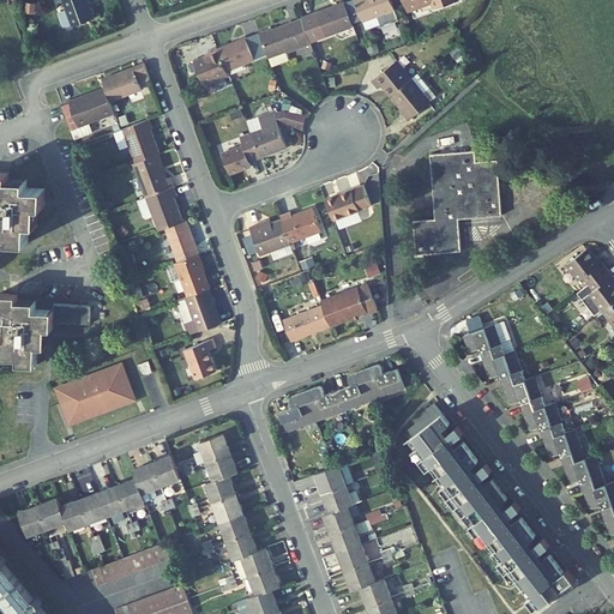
[(94,18),(86,0),(64,0),(73,25),(94,18)]
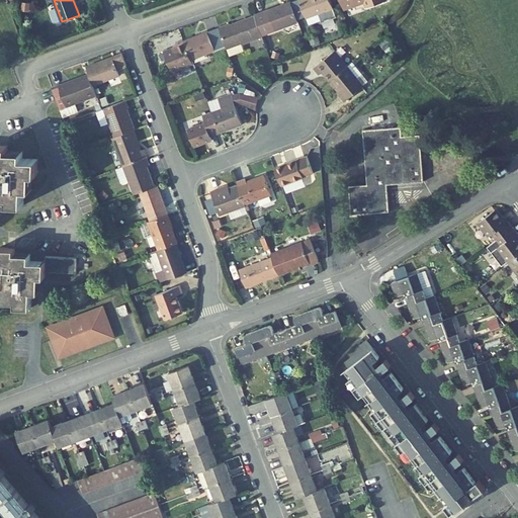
[(330,0),(299,0),(307,18),(310,25),(322,20),(322,22),(337,17),(330,0)]
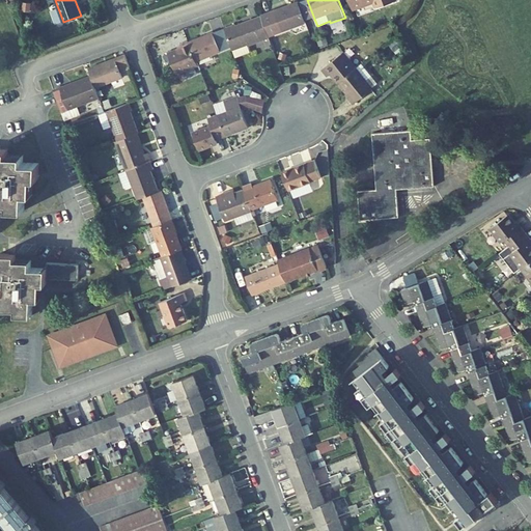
[(261,15),(269,35),(305,22),(298,1),(261,15)]
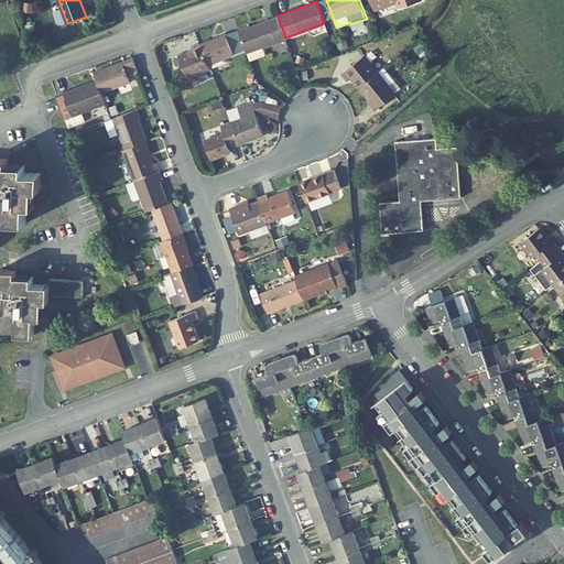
[(285,38),(278,15),(250,26),(249,24),(238,29),(239,30),(247,53),(263,46),(286,39),(285,38)]
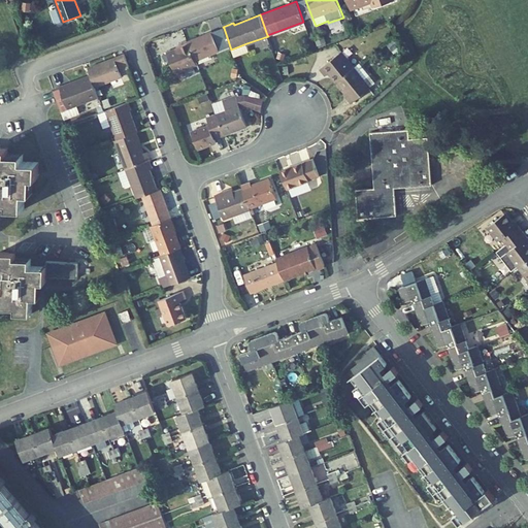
[(211,32),(188,41),(195,60),(219,50),(211,32)]
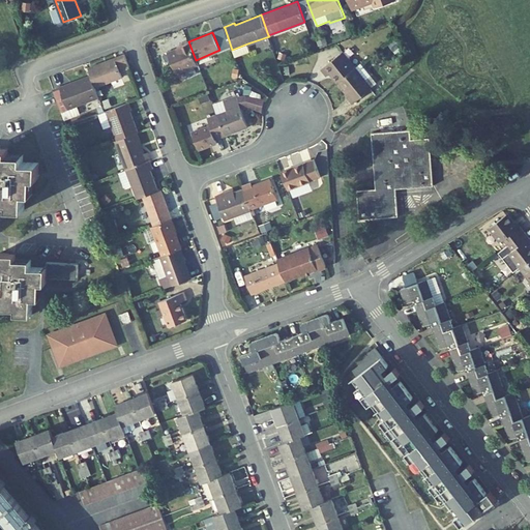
[(396,39),(389,45),(394,51),(401,46),(396,39)]
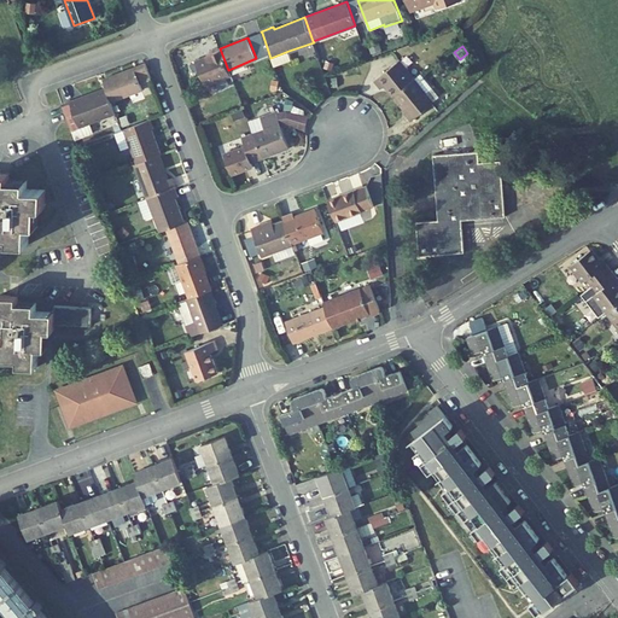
[(207,85),(231,75),(228,70),(220,48),(219,47),(211,51),(213,54),(197,60),(207,85)]
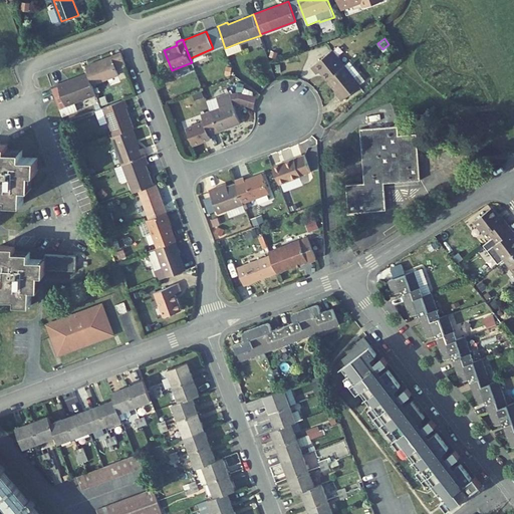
[(243,50),(240,42),(225,48),(228,56),(243,50)]
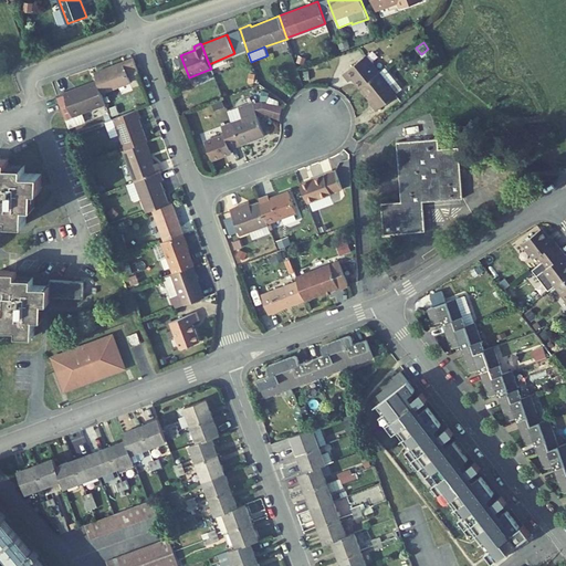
[(379,72),(366,55),(347,71),(344,73),(349,81),(353,79),(360,87),(362,86),(379,72)]
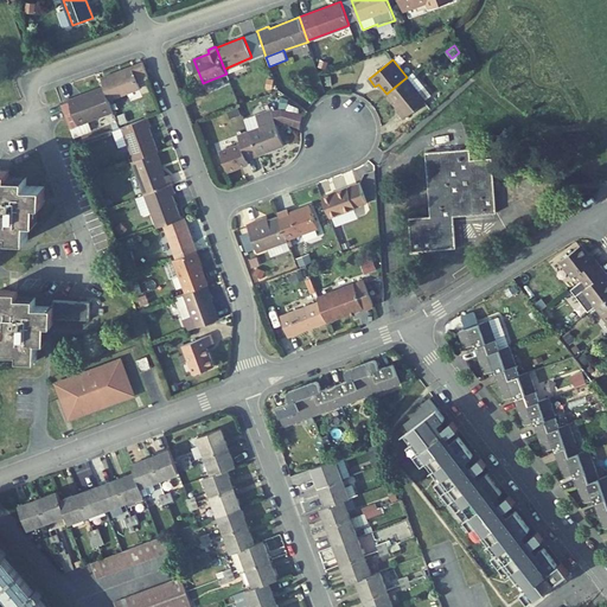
[(144,63),(101,78),(104,87),(109,100),(140,89),(138,81),(148,77),(144,64),(144,63)]
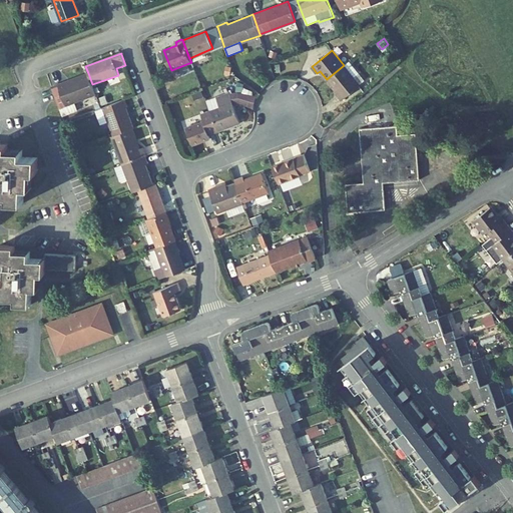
[(344,65),(359,85),(365,80),(349,61),(344,65)]
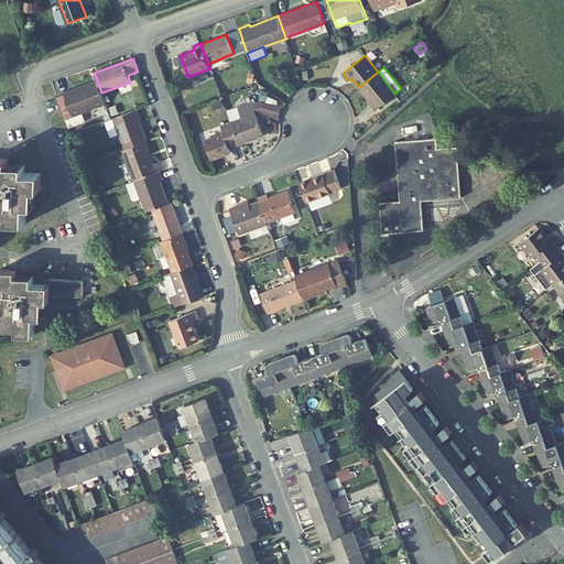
[(394,94),(378,72),(360,86),(372,100),(370,102),(376,110),(396,95),(394,94)]
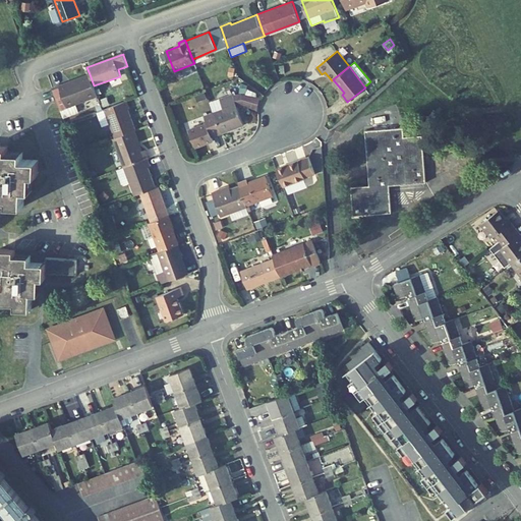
[(90,74),(52,89),(63,117),(78,112),(76,104),(98,96),(94,85),(90,74)]
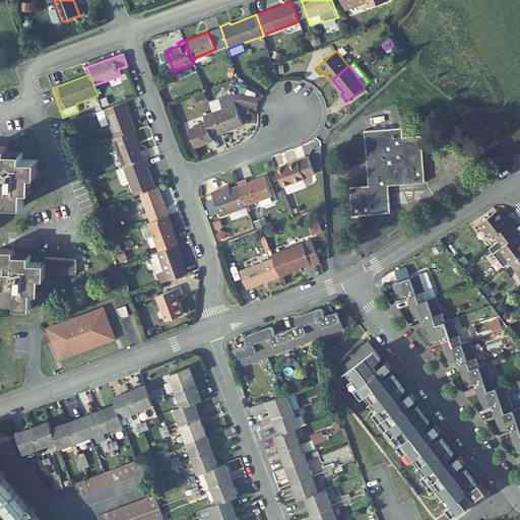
[(221,133),(244,125),(236,104),(233,98),(221,102),(220,102),(222,109),(213,112),(221,133)]
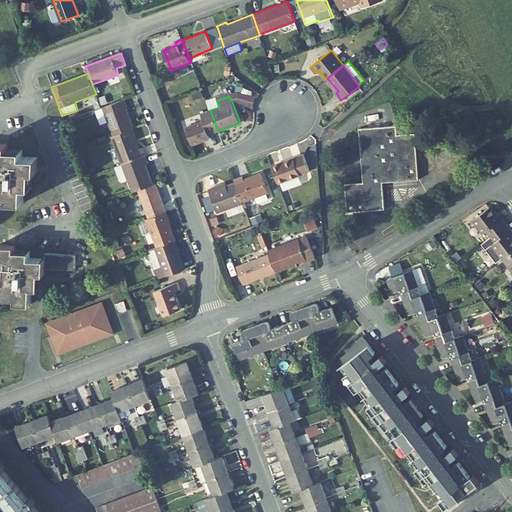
[(124,99),(103,107),(113,135),(132,128),(133,128),(126,107),(127,106),(124,99)]
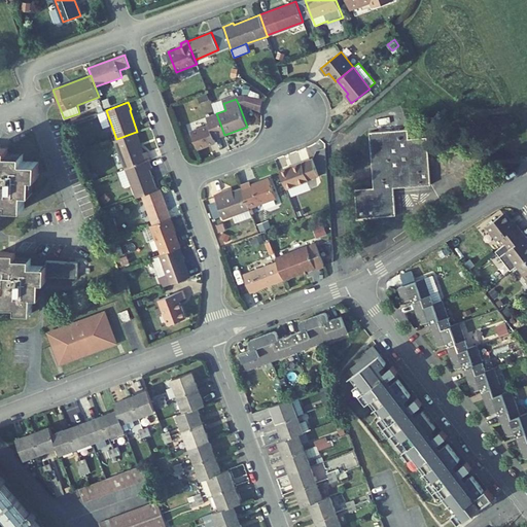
[(224,135),(216,113),(206,117),(209,125),(191,131),(198,148),(215,142),(214,138),(224,135)]
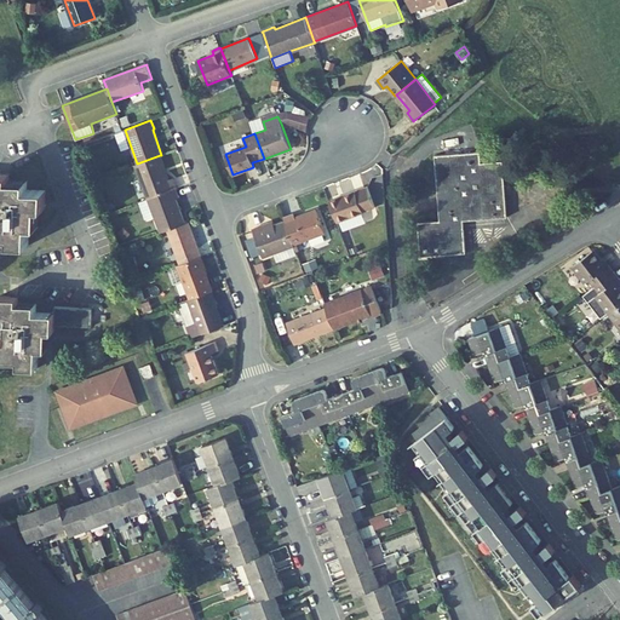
[(440,220),(419,223),(422,256),(465,253),(463,220),(506,217),(503,161),(481,162),(481,153),(436,156),(440,220)]
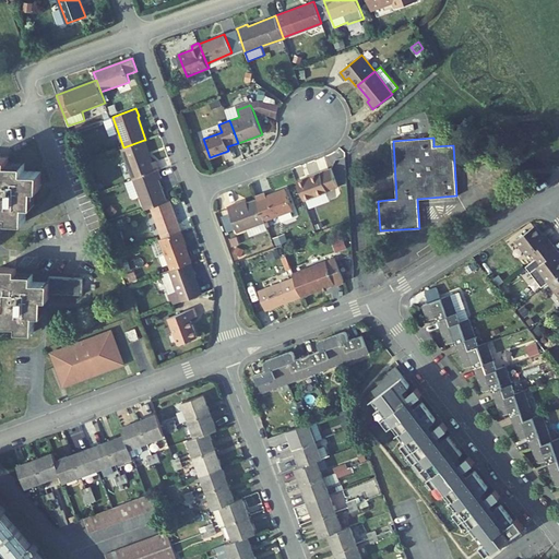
[(144,140),(123,147),(122,149),(133,179),(158,169),(155,161),(152,162),(144,140)]
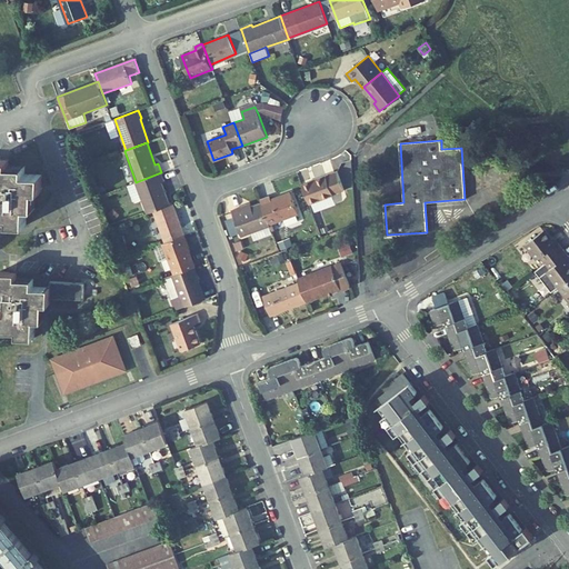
[(0,216),(9,217),(9,219),(9,225),(26,226),(27,208),(32,208),(33,192),(36,192),(41,192),(41,188),(42,175),(25,175),(25,169),(8,168),(9,166),(9,160),(5,160),(0,159),(0,216)]
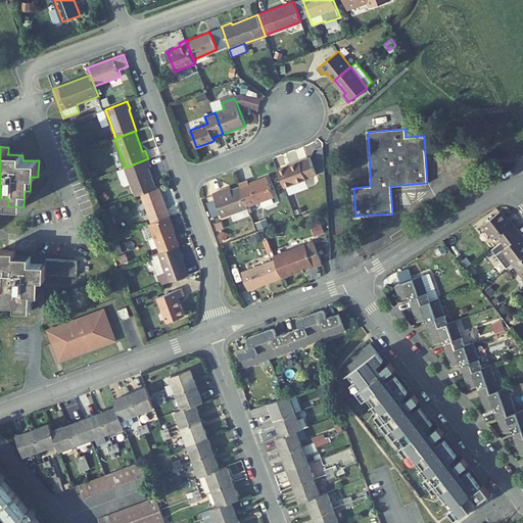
[(317,175),(310,157),(278,170),(284,187),(317,175)]
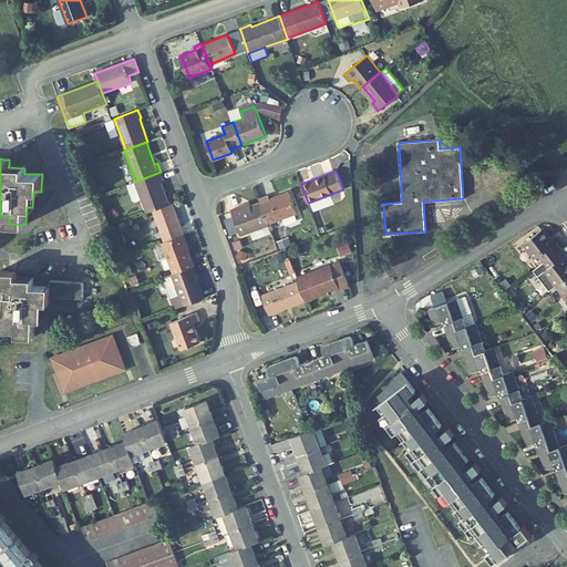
[(135,182),(141,195),(146,213),(153,210),(168,204),(161,182),(164,181),(161,172),(135,182)]
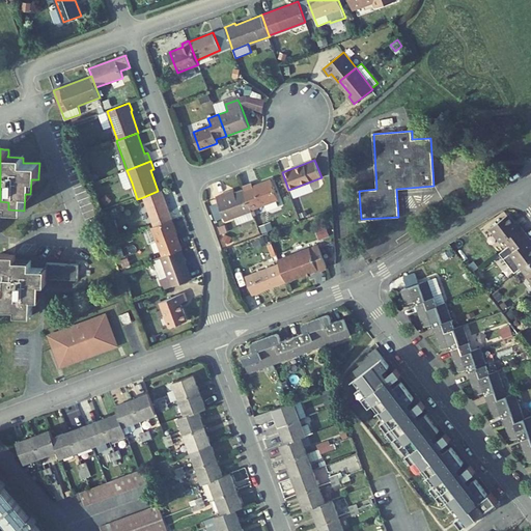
[(132,183),(127,170),(119,172),(124,186),(132,183)]
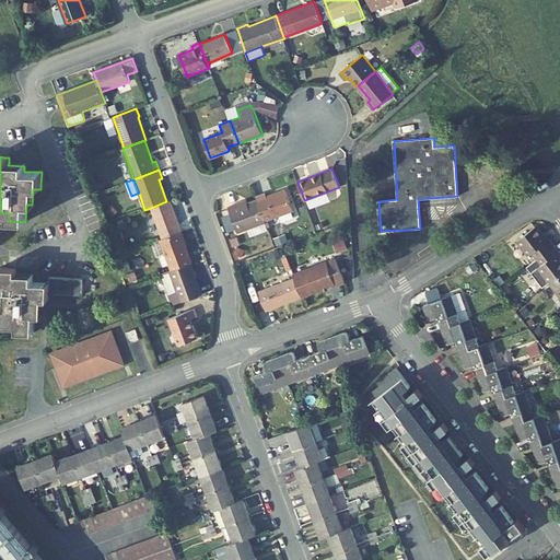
[(96,182),(93,185),(97,191),(102,187),(96,182)]
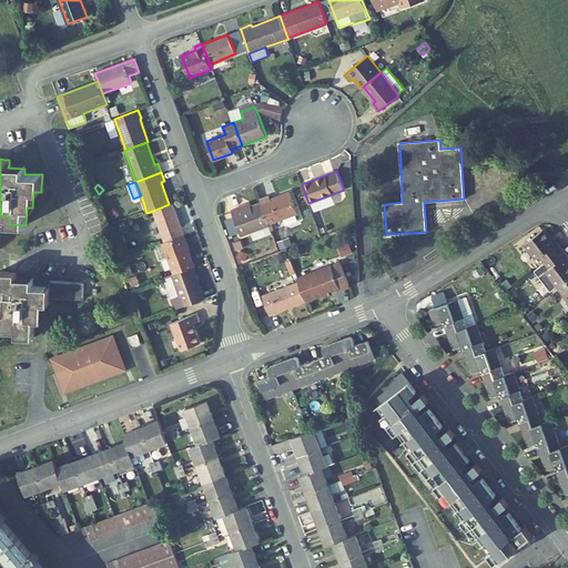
[(271,222),(297,212),(290,192),(271,199),(269,195),(260,199),(261,202),(262,203),(269,223),(271,222)]
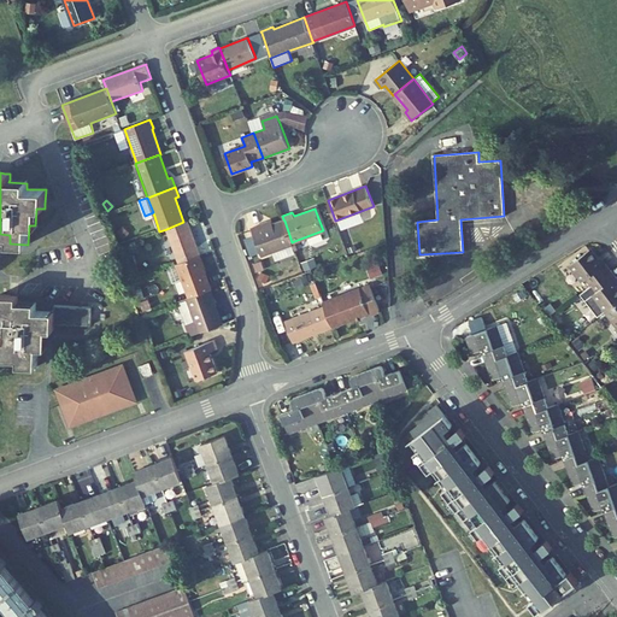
[(187,221),(183,222),(166,229),(180,263),(200,254),(187,221)]
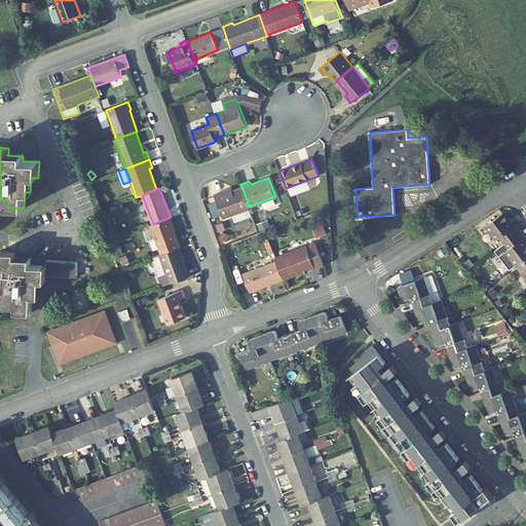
[(249,207),(242,188),(229,192),(228,189),(215,194),(216,197),(222,215),(223,218),(250,208),(249,207)]
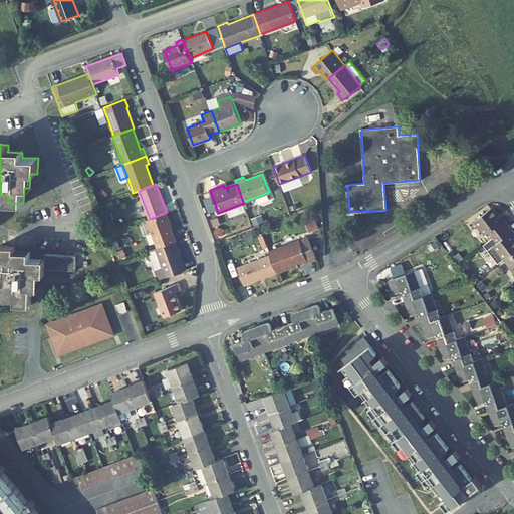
[(217,210),(211,193),(206,195),(212,212),(217,210)]
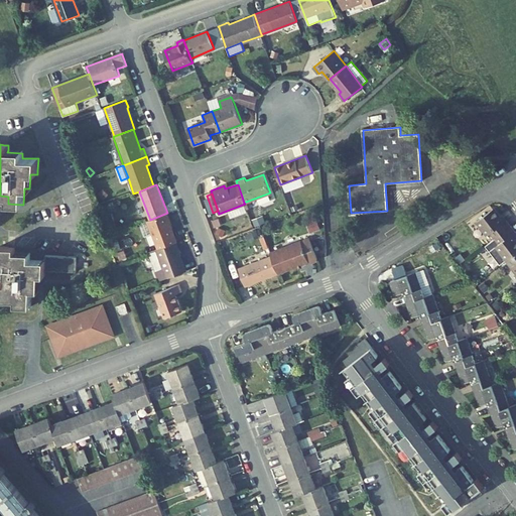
[(487,236),(492,241),(511,227),(507,221),(504,223),(501,218),(494,209),(477,222),(487,236)]
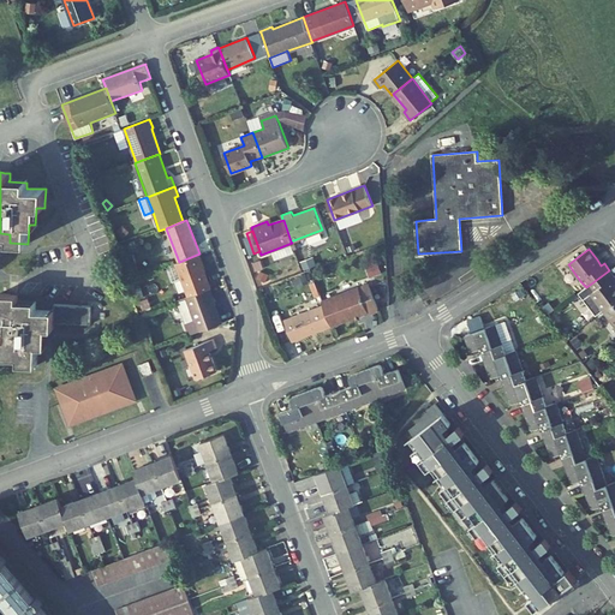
[(311,252),(299,257),(302,263),(314,260),(311,252)]
